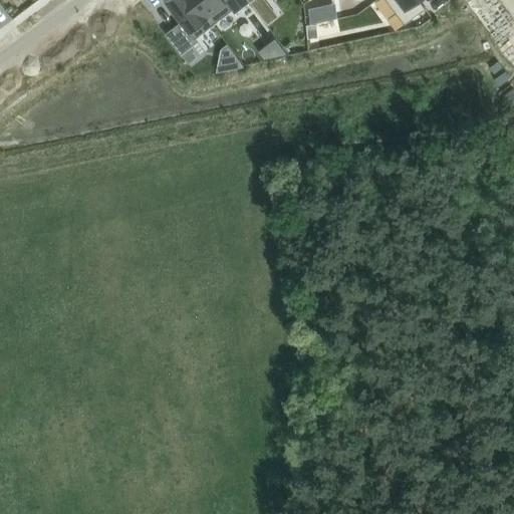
[(166,0),(182,20),(165,33),(181,53),(198,41),(196,38),(215,23),(196,0),(166,0)]
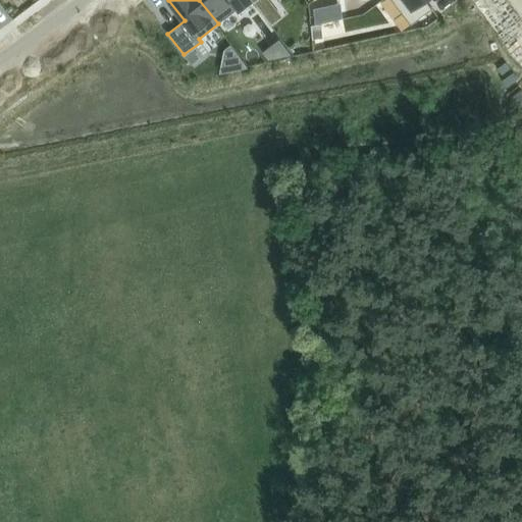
[(199,0),(218,23),(237,10),(239,13),(255,1),(253,0),(199,0)]
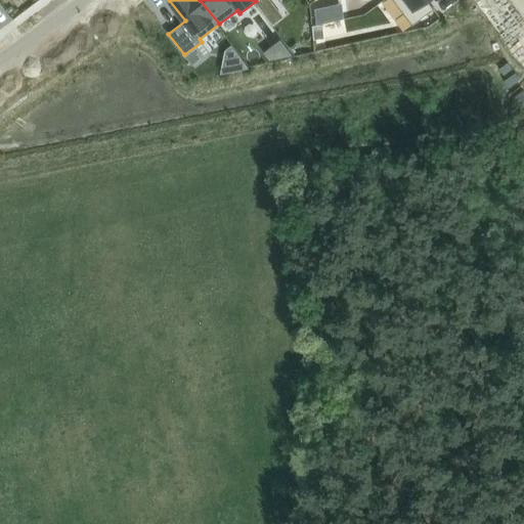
[(269,0),(257,0),(256,1),(263,11),(273,4),(269,0)]
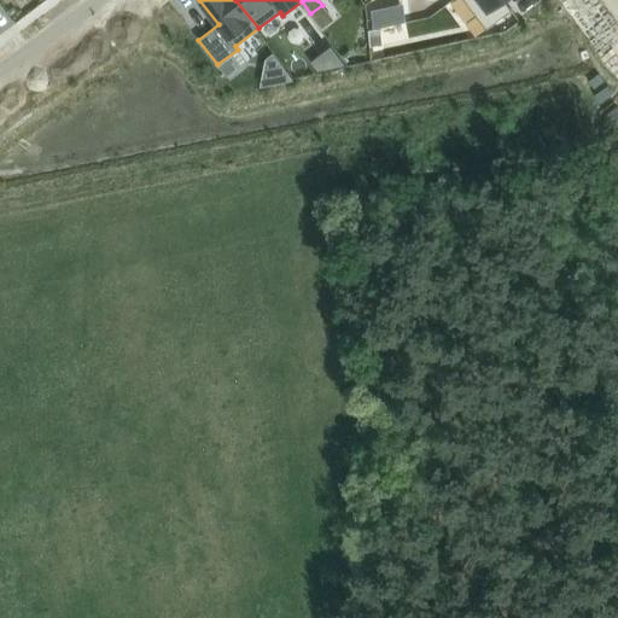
[(465,0),(487,28),(512,9),(505,0),(465,0)]
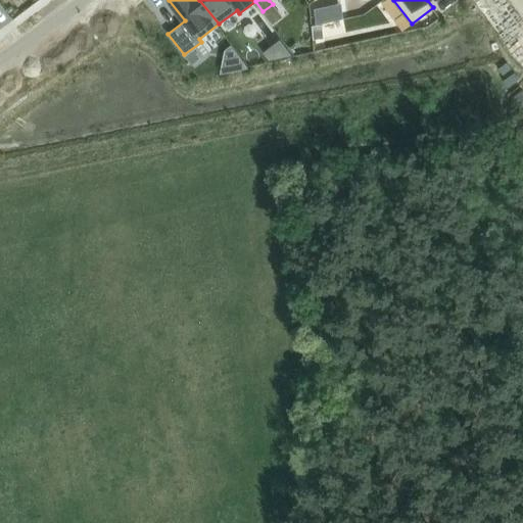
[(324,38),(322,25),(312,26),(314,39),(324,38)]
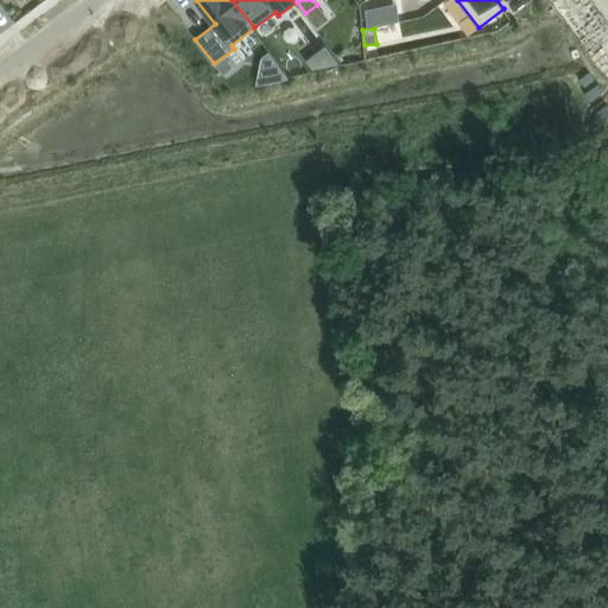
[(329,46),(308,62),(315,70),(342,64),(329,46)]
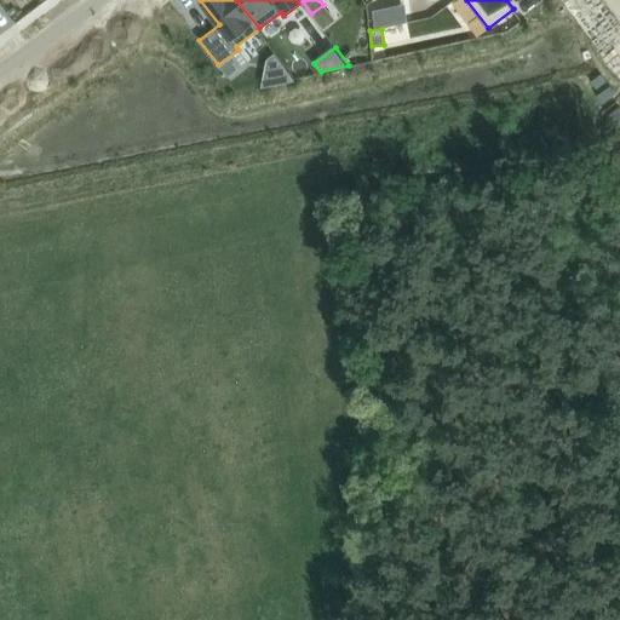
[(265,59),(262,85),(294,78),(275,52),(265,59)]
